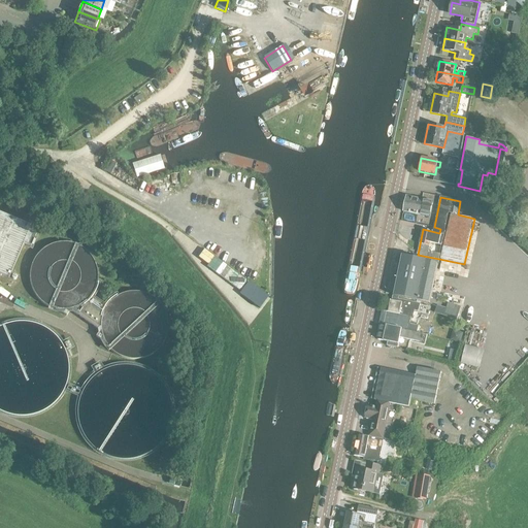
[(424,200),(424,202),(406,198),(403,211),(421,216),(430,218),(433,202),(424,200)]
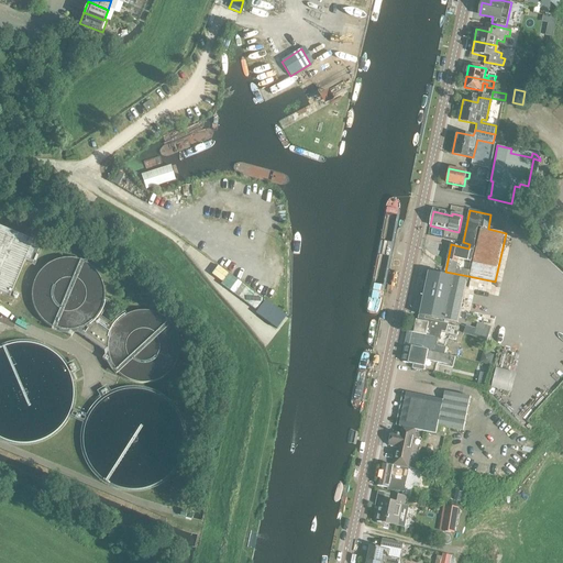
[(0,291),(9,296),(24,260),(32,263),(39,249),(0,231),(0,291)]
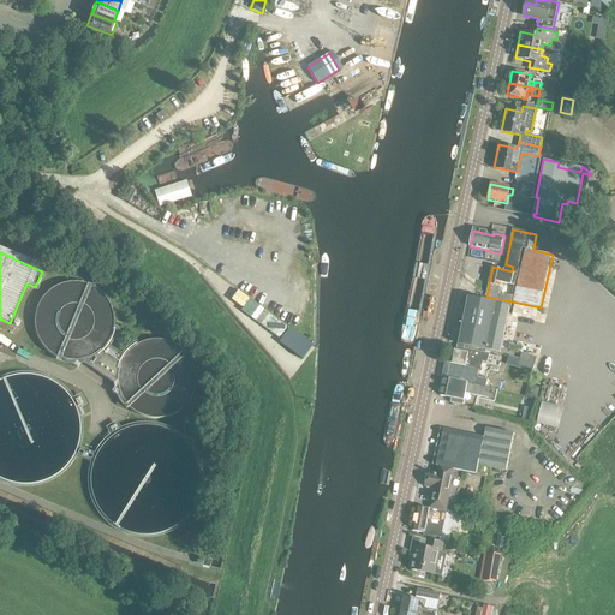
[(231,299),(269,327),(273,321),(279,324),(281,321),(238,290),(231,299)]
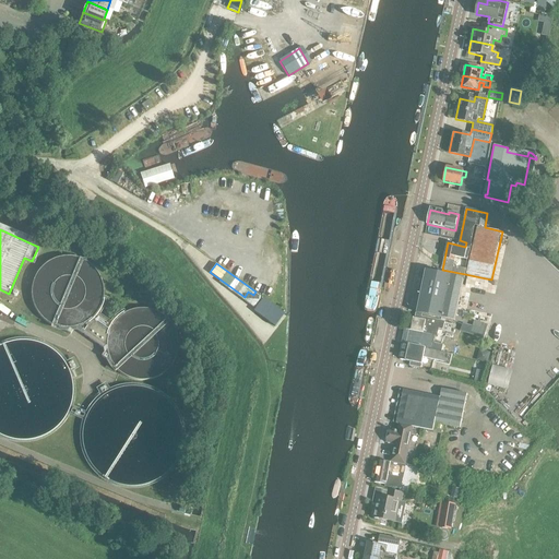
[(455,321),(463,282),(458,277),(426,271),(417,313),(455,321)]
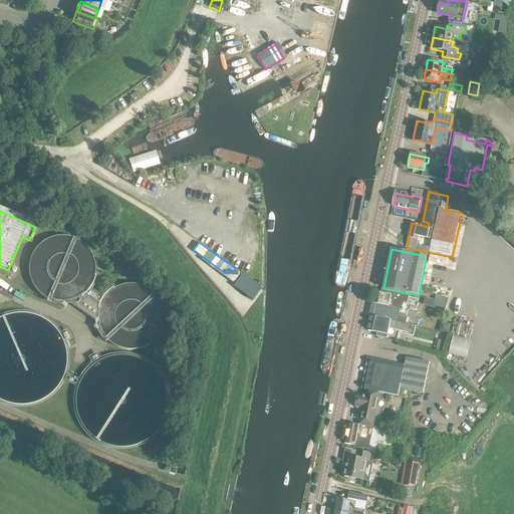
[(261,289),(242,274),(233,286),(253,300),(261,289)]
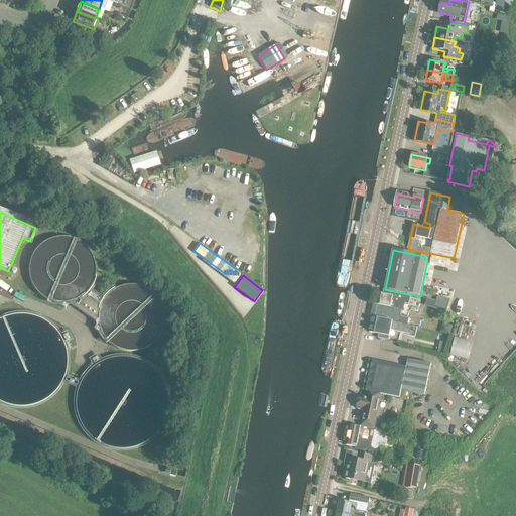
[(103,300),(104,298),(90,288),(88,290),(87,292),(86,293),(84,295),(82,296),(80,298),(79,299),(77,300),(75,301),(73,301),(70,302),(68,302),(98,324),(98,321),(97,319),(97,318),(97,316),(98,313),(98,311),(98,309),(99,307),(100,305),(101,303),(102,302),(103,300)]
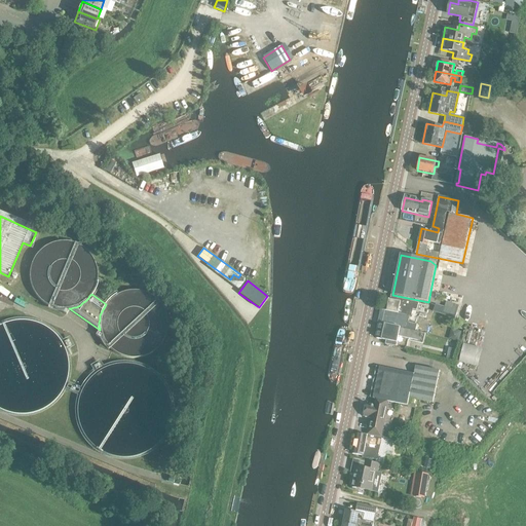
[(380,323),(376,339),(377,339),(377,338),(386,340),(385,344),(397,347),(399,336),(418,341),(419,333),(416,332),(418,325),(420,316),(426,317),(429,306),(417,303),(392,297),(391,300),(385,299),(384,298),(382,311),(380,323)]
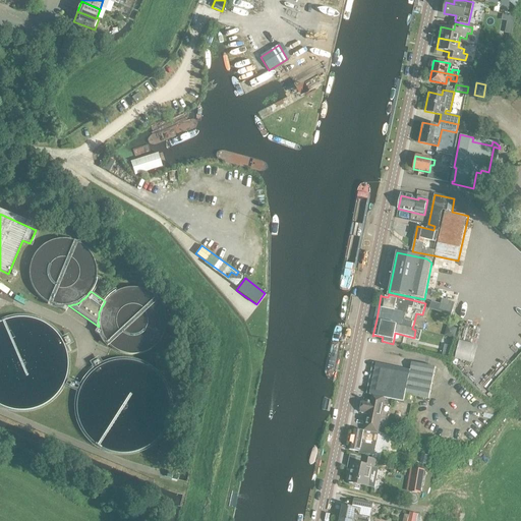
[(452,315),(455,302),(442,299),(441,303),(431,301),(429,308),(452,315)]
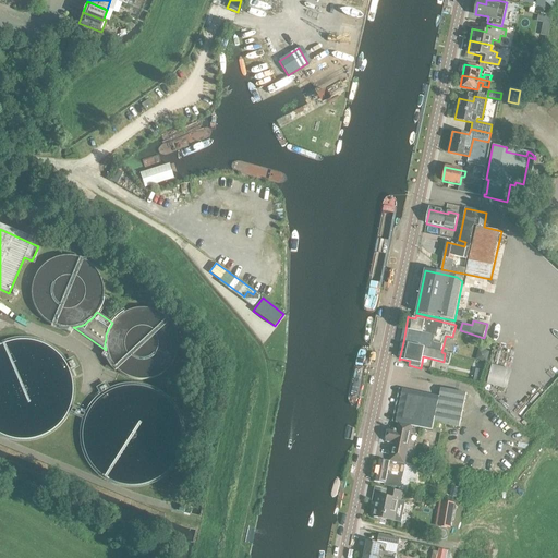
[(484,338),(460,330),(459,337),(482,343),(484,338)]
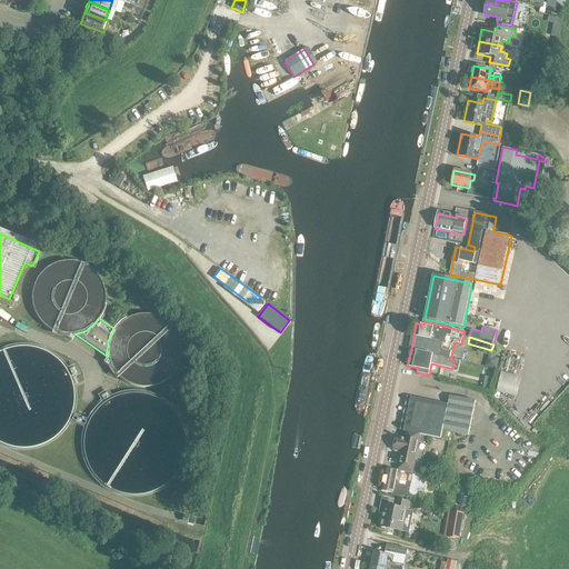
[(411,397),(405,427),(442,435),(443,431),(470,437),(477,402),(450,397),(449,405),(411,397)]
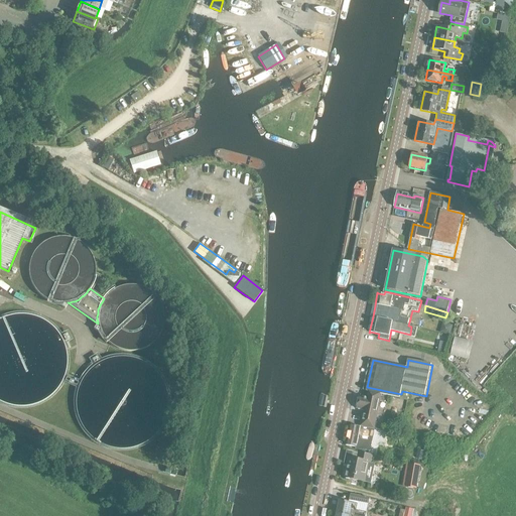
[(401,394),(367,387),(366,391),(368,392),(367,398),(360,396),(358,408),(365,410),(361,426),(375,429),(383,395),(400,398),(401,394)]
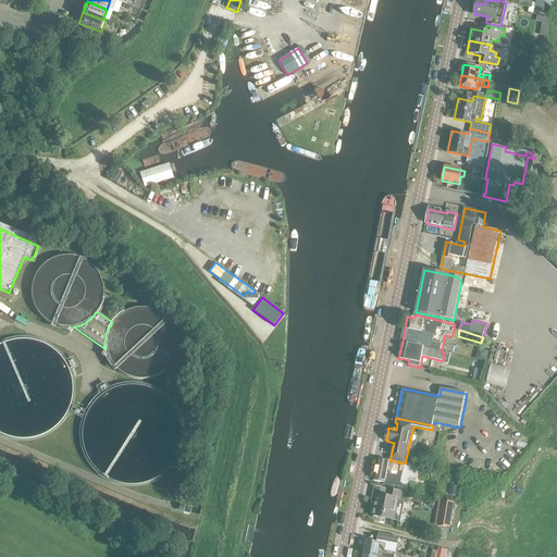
[(406,465),(379,459),(374,481),(386,484),(385,485),(400,487),(406,465)]
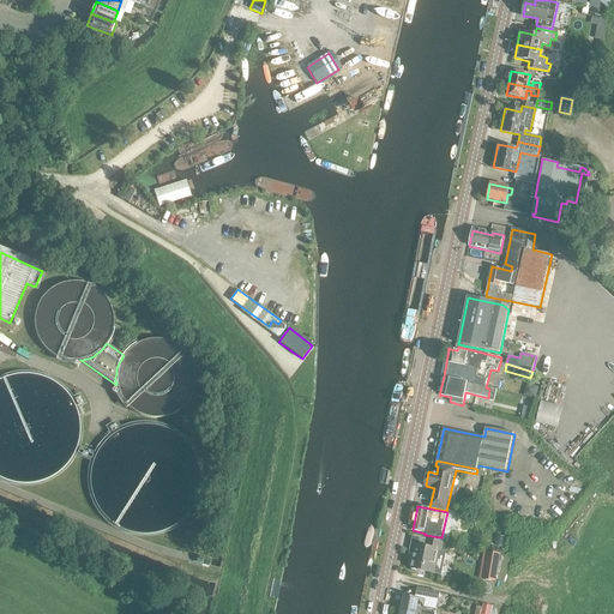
[(416,545),(414,552),(410,569),(441,576),(446,553),(456,555),(458,546),(441,542),(428,539),(427,547),(416,545)]
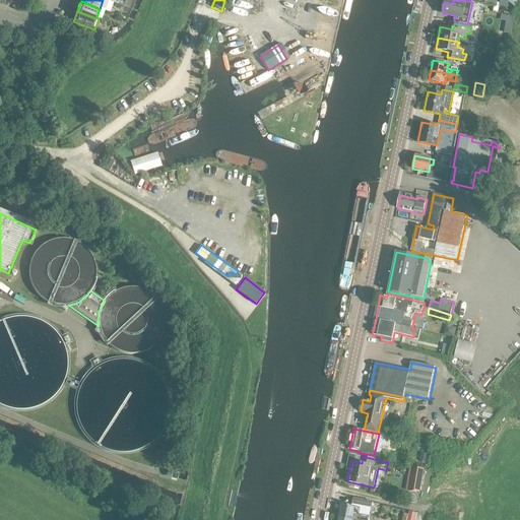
[(408,490),(421,491),(424,467),(409,466),(408,490)]
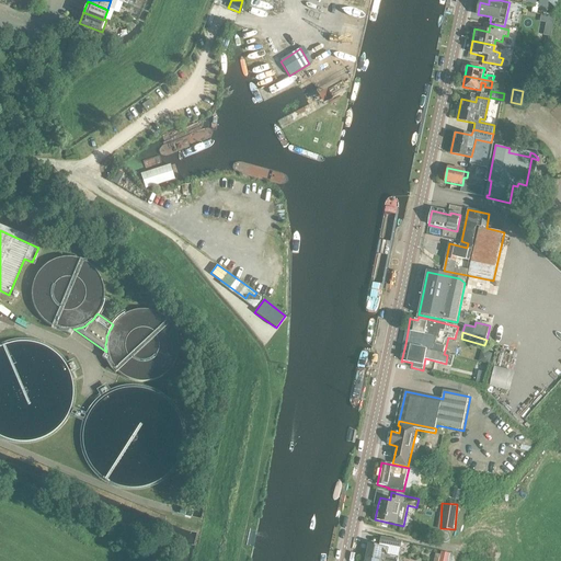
[(401,548),(402,541),(380,537),(378,542),(401,548)]
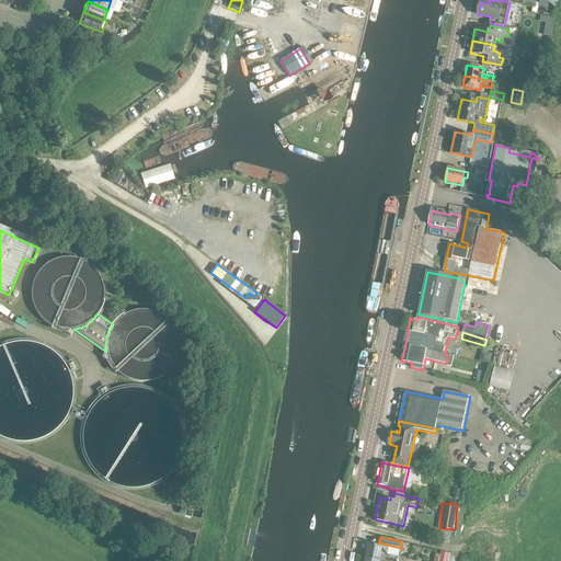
[(369,545),(366,558),(381,560),(398,560),(399,558),(385,554),(386,548),(369,545)]
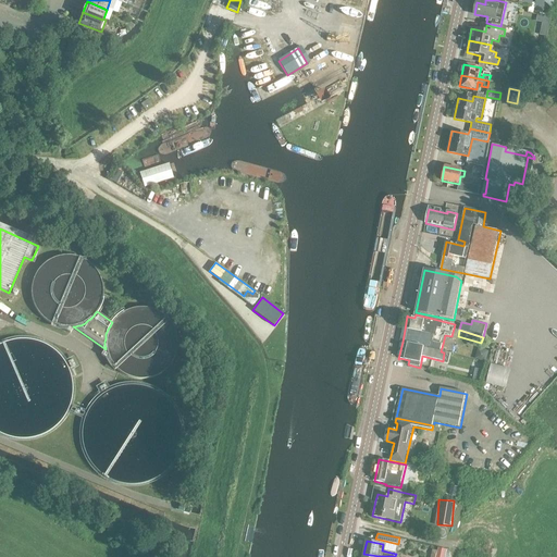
[(437,547),(435,556),(444,556),(446,549),(437,547)]
